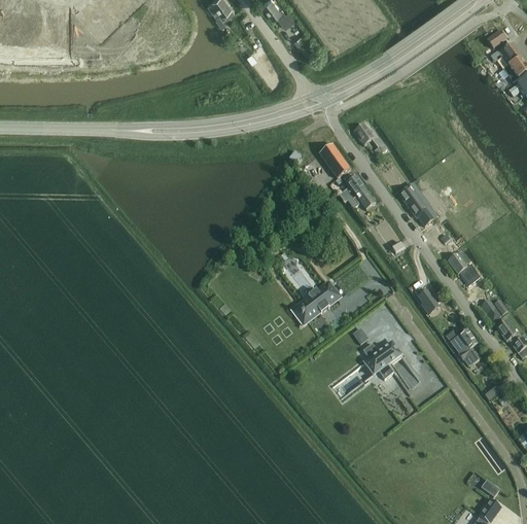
[(101,0),(96,4),(110,20),(118,12),(107,0),(101,0)]
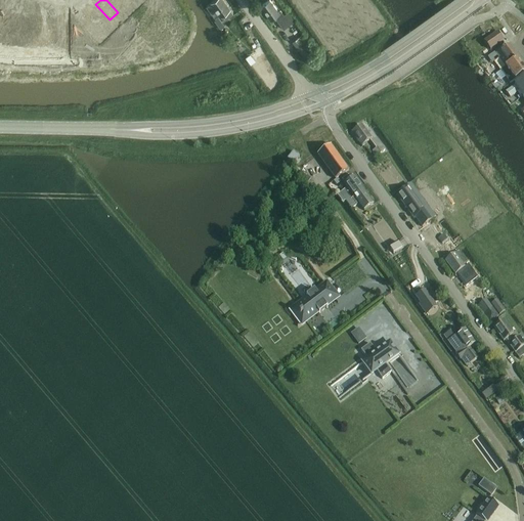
[(106,0),(118,12),(126,5),(122,0),(106,0)]
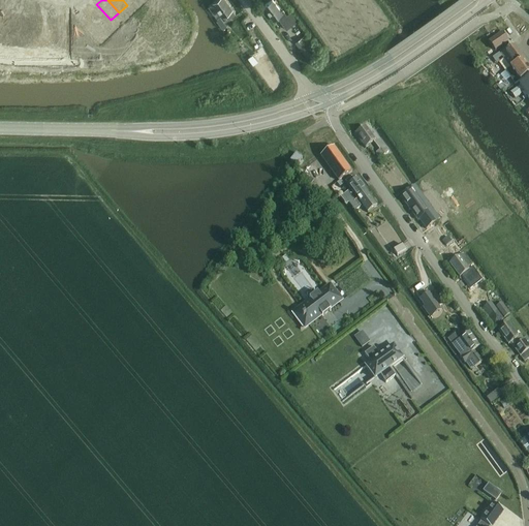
[(236,10),(227,0),(213,0),(208,3),(214,10),(218,7),(222,13),(223,12),(226,18),(236,10)]
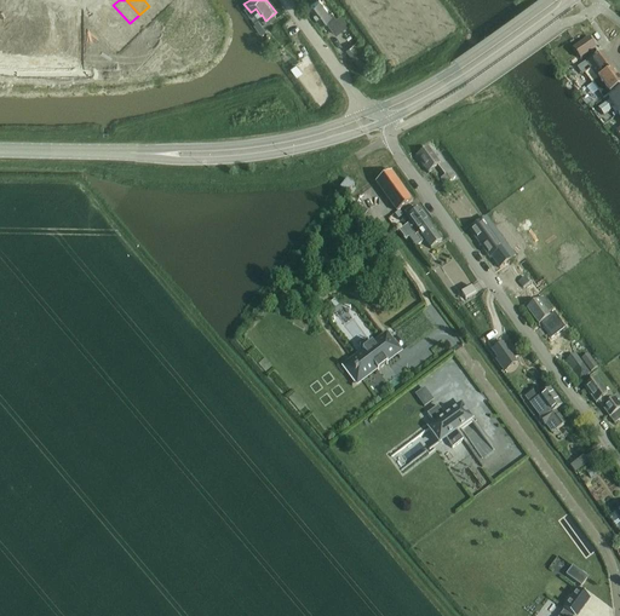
[(313,0),(308,4),(320,21),(325,17),(334,32),(344,26),(336,15),(332,9),(329,10),(321,0),(313,0)]
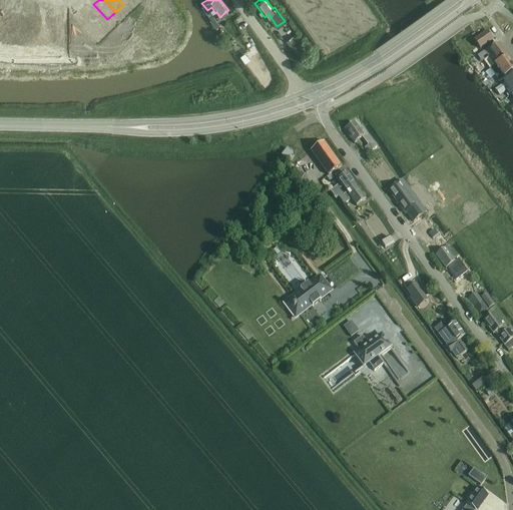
[(93,4),(85,11),(98,26),(107,19),(93,4)]
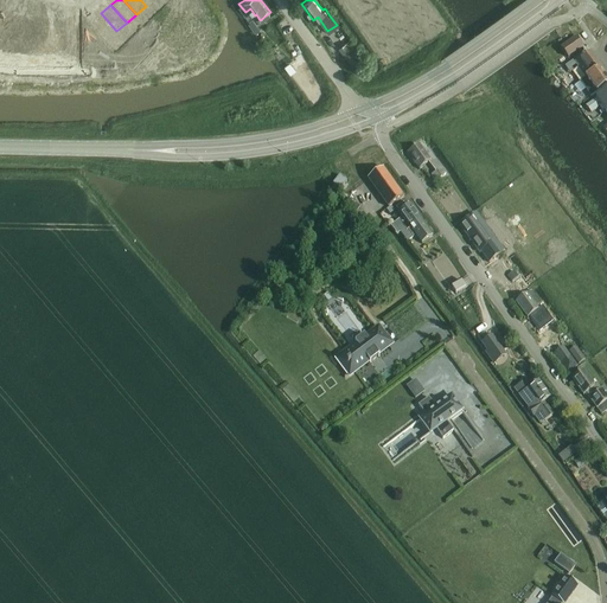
[(101,13),(91,21),(107,40),(116,31),(101,13)]
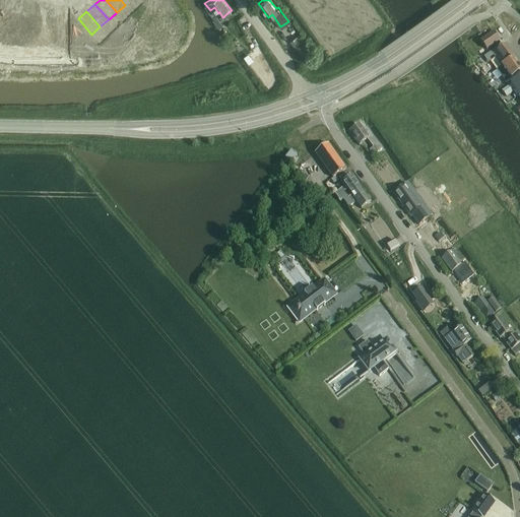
[(223,22),(217,14),(212,17),(219,25),(223,22)]
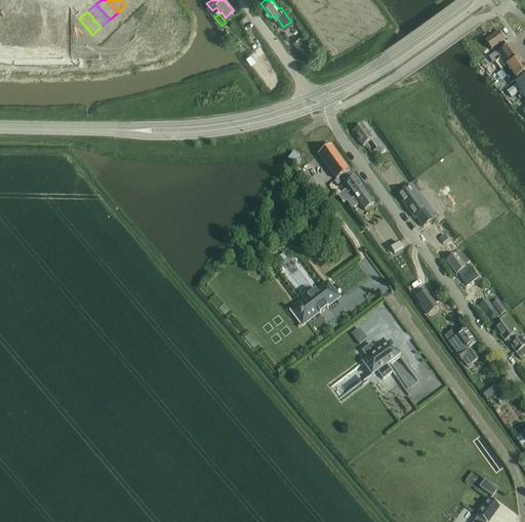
[(0,29),(0,47),(5,48),(8,30),(0,29)]
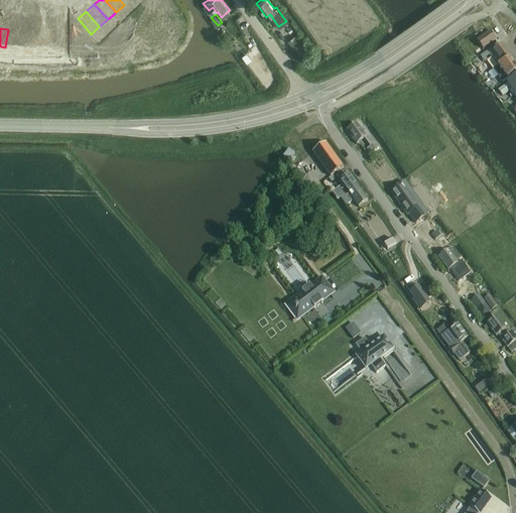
[(478,38),(477,38),(483,45),(495,36),(495,35),(490,28),(478,38)]
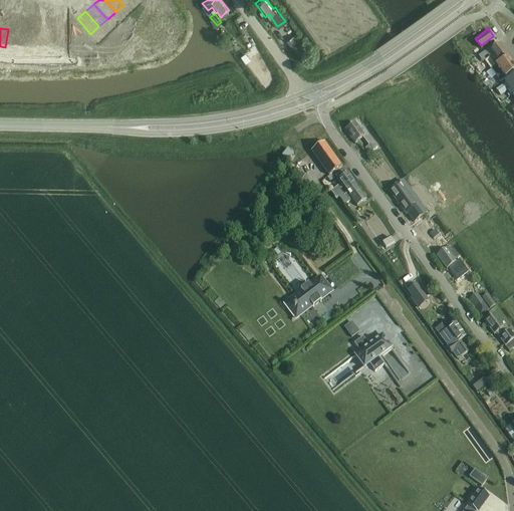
[(8,29),(5,47),(15,49),(18,31),(8,29)]
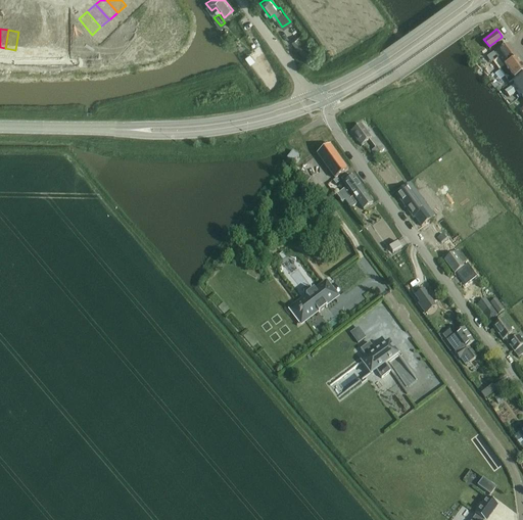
[(36,32),(26,32),(26,50),(36,50),(36,32)]
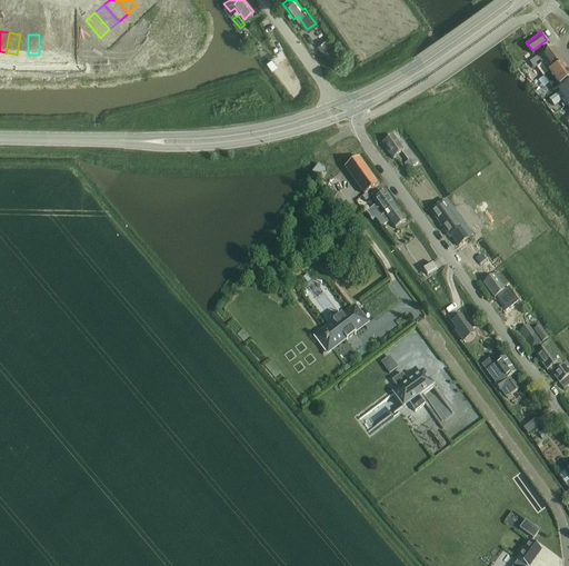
[(50,35),(39,35),(39,55),(50,55),(50,35)]
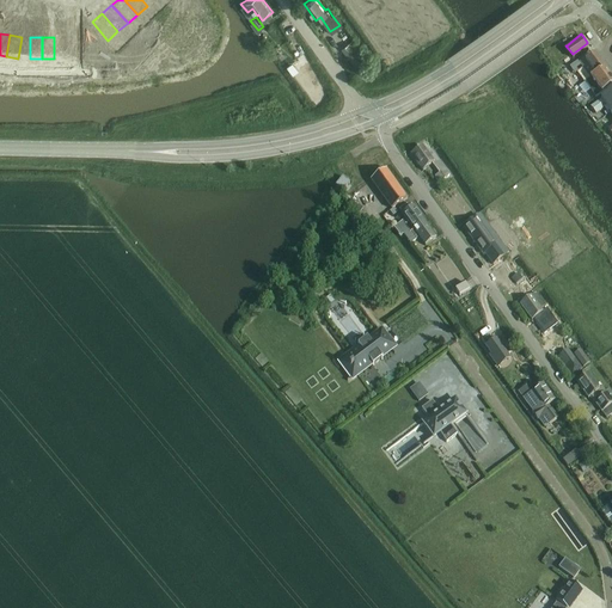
[(66,37),(54,37),(54,59),(66,59),(66,37)]
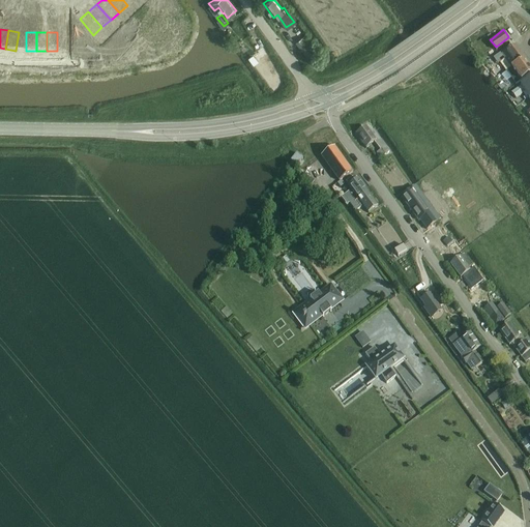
[(67,32),(57,32),(57,51),(67,51),(67,32)]
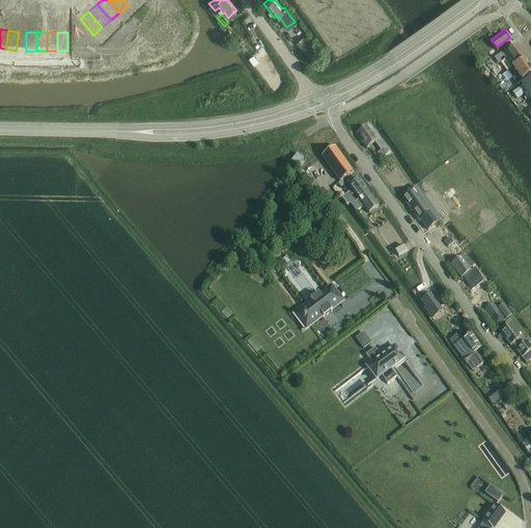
[(318,53),(304,33),(296,39),(310,59),(318,53)]
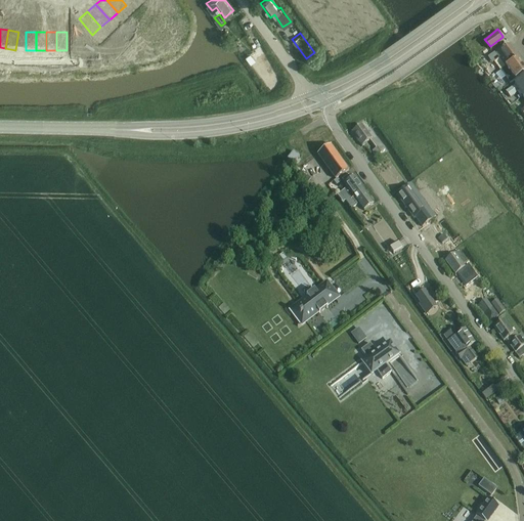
[(498,55),(494,59),(500,68),(501,67),(503,67),(506,64),(519,54),(510,42),(496,52),(498,55)]
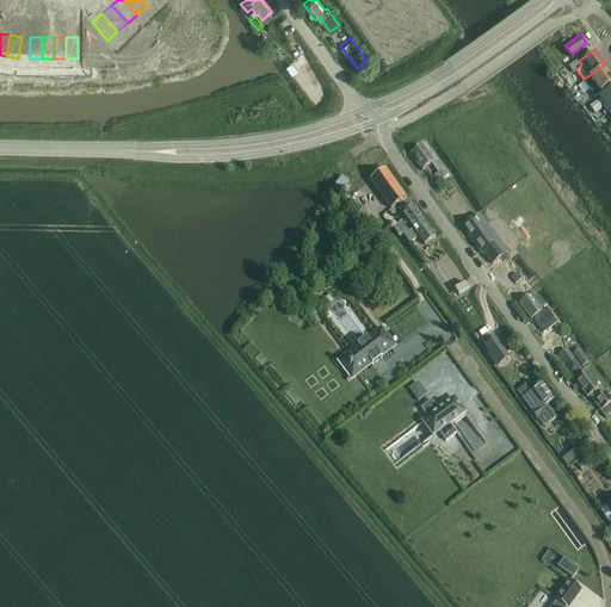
[(586,78),(585,78),(591,85),(594,82),(600,90),(610,81),(610,72),(605,63),(590,75),(586,78)]
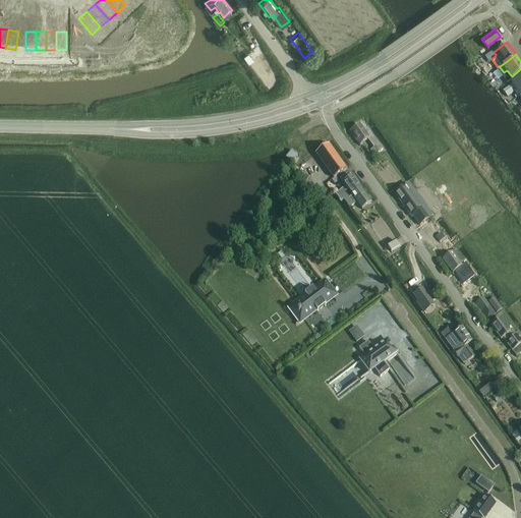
[(520,94),(520,104),(517,108),(520,113),(520,74),(503,89),(508,95),(516,88),(520,94)]
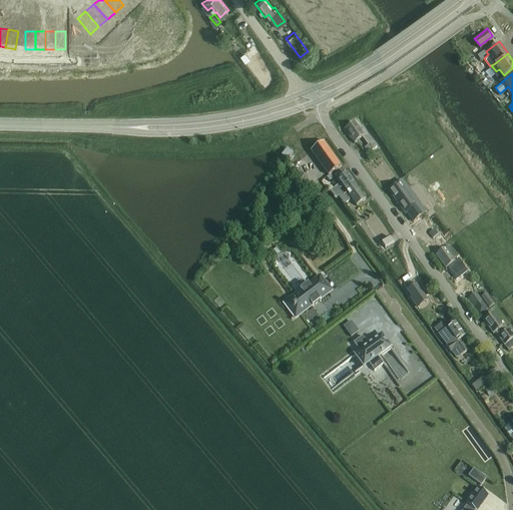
[(344,127),(354,140),(362,135),(367,143),(364,145),(369,150),(377,144),(362,124),(359,126),(354,119),(344,127)]
